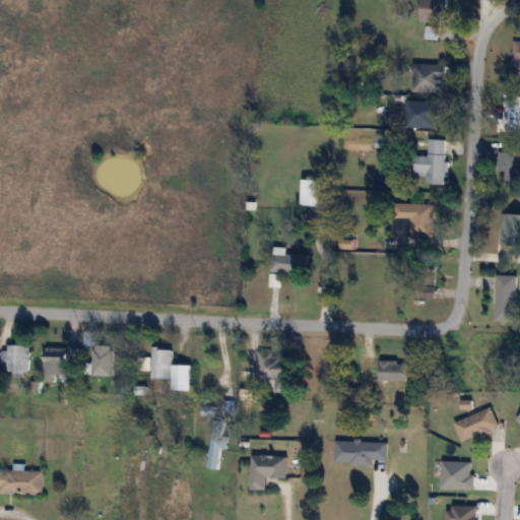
[(445,23),(447,0),(428,0),(426,21),(445,23)]
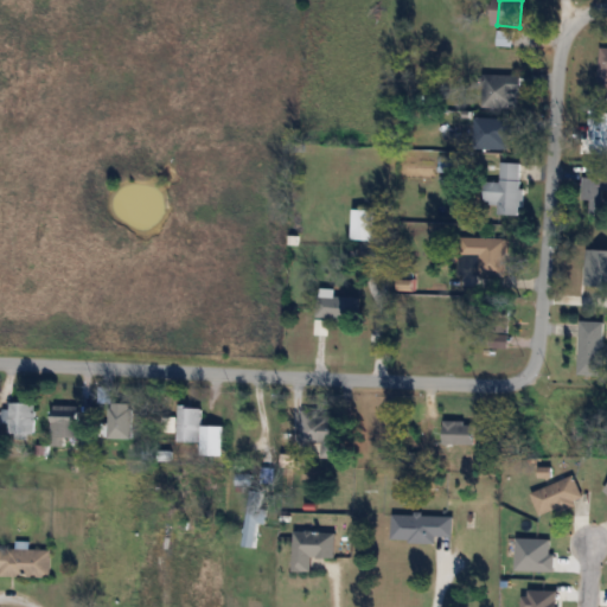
[(512,33),(498,33),(498,46),(511,46),(512,33)]
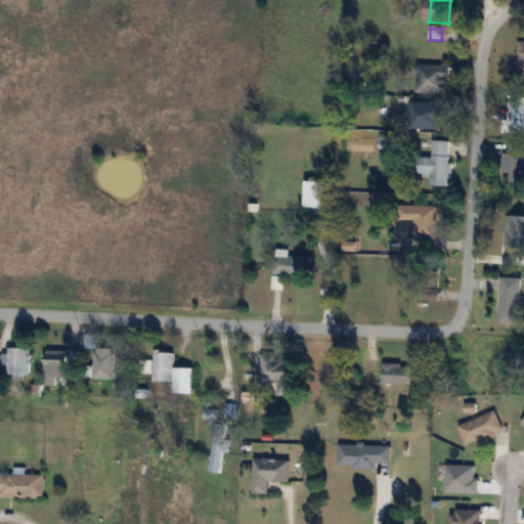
[(523,40),(517,41),(516,79),(523,79),(523,98),(512,98),(511,133),(523,133),(523,40)]
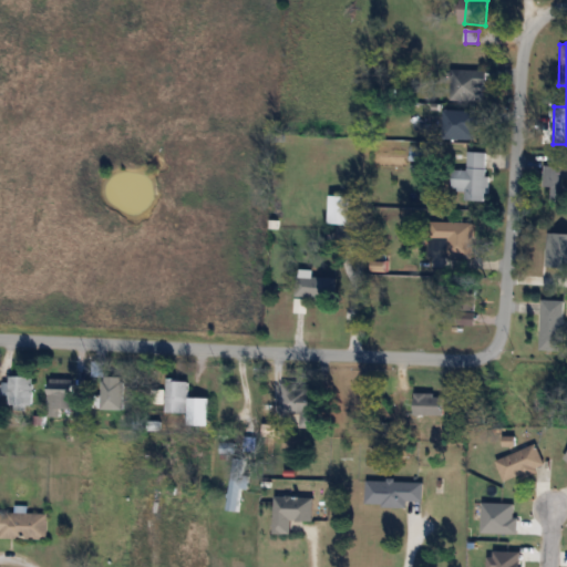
[(485,70),(449,70),(449,101),(485,101),(485,70)]
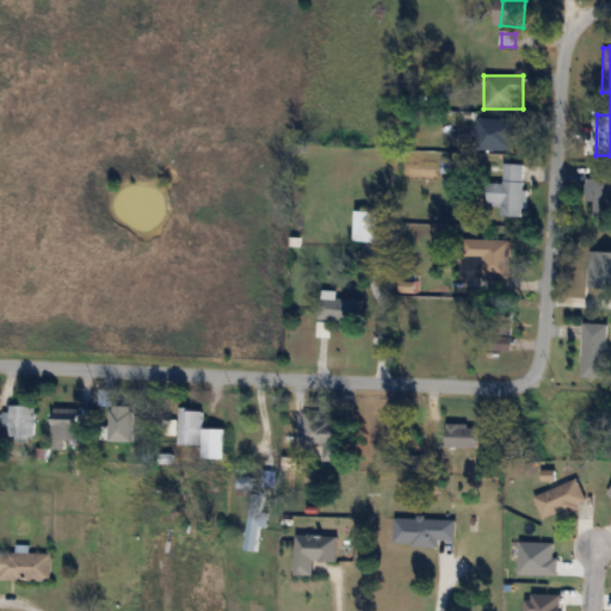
[(523,119),(480,119),(480,144),(523,144),(523,119)]
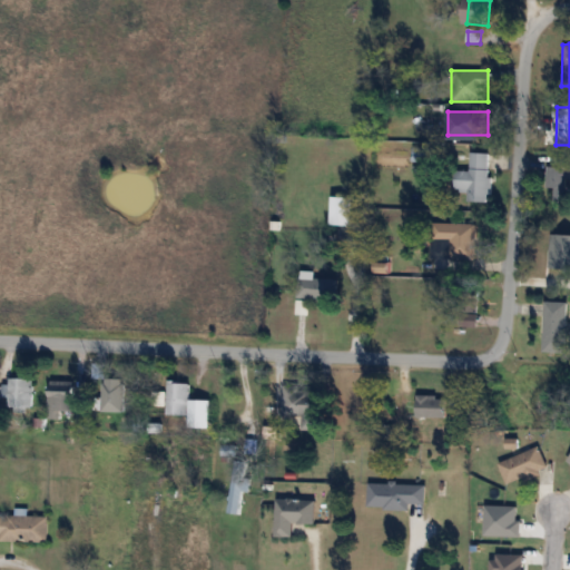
[(489,154),(470,154),(470,173),(455,173),(455,192),(468,192),(469,202),(490,202),(489,154)]
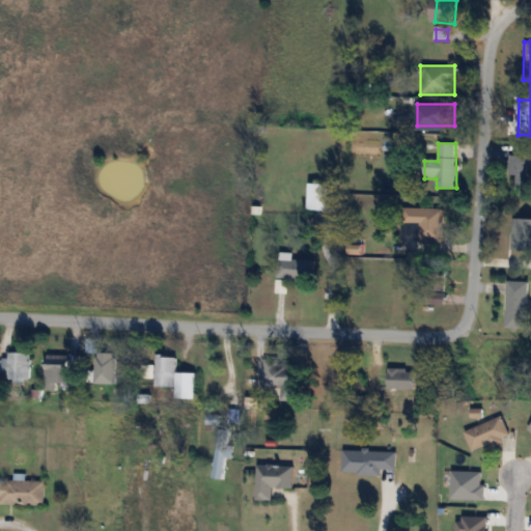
[(509,175),(515,175),(515,187),(527,188),(528,167),(530,167),(530,156),(509,156),(509,175)]
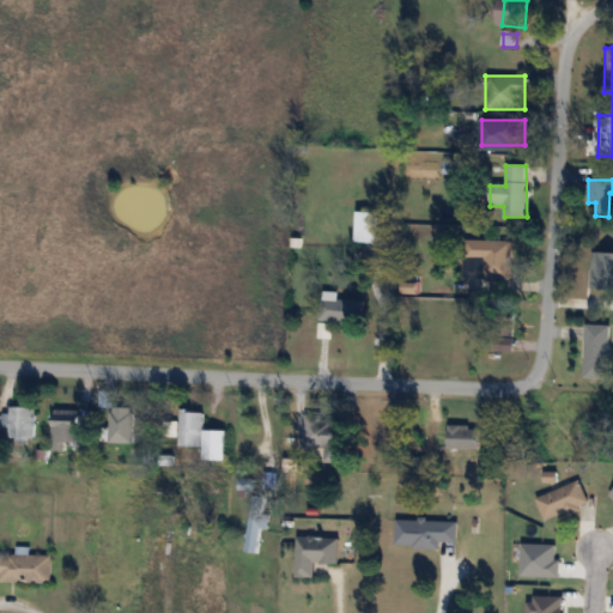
[(381,243),(381,211),(357,211),(357,243),(381,243)]
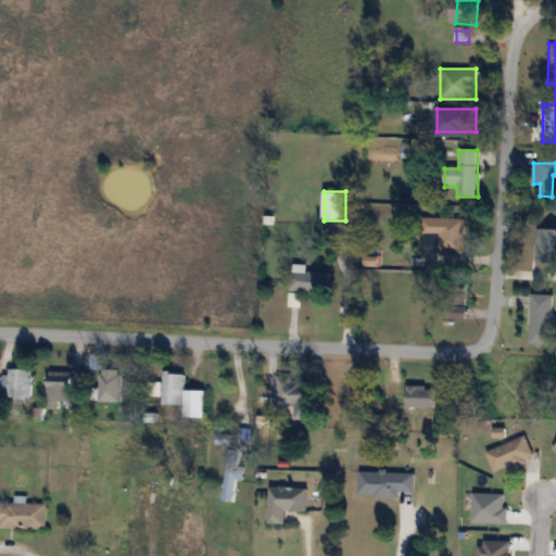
[(438,236),(438,253),(464,253),(464,218),(425,218),(425,236),(438,236)]
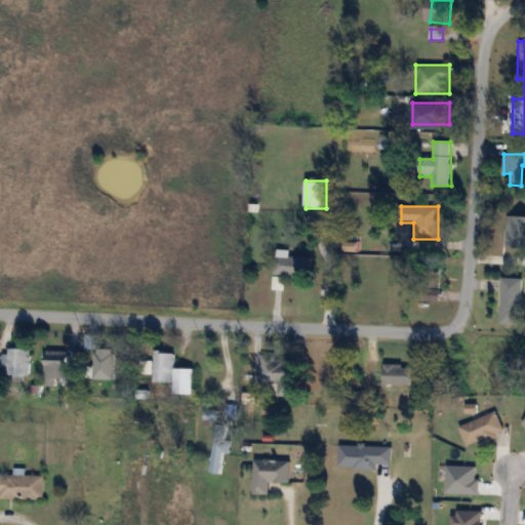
[(275,276),(312,276),(312,256),(275,256),(275,276)]
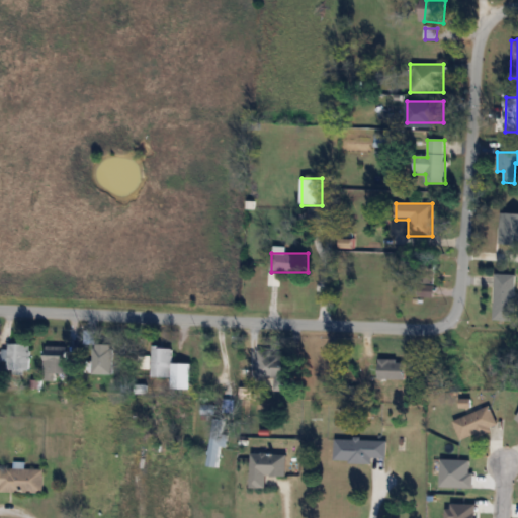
[(494,321),(515,321),(516,274),(495,274),(494,321)]
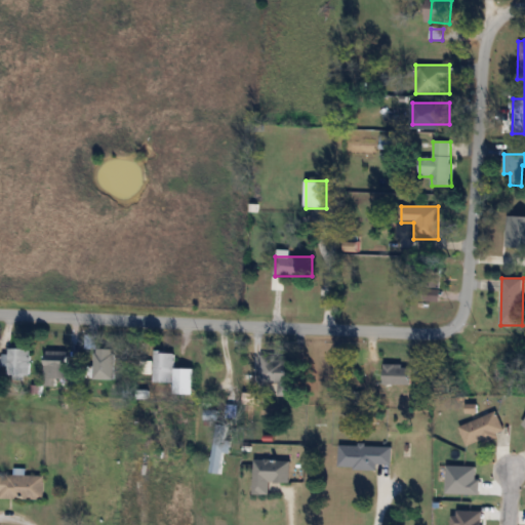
[(30,348),(9,348),(9,376),(30,376),(30,348)]
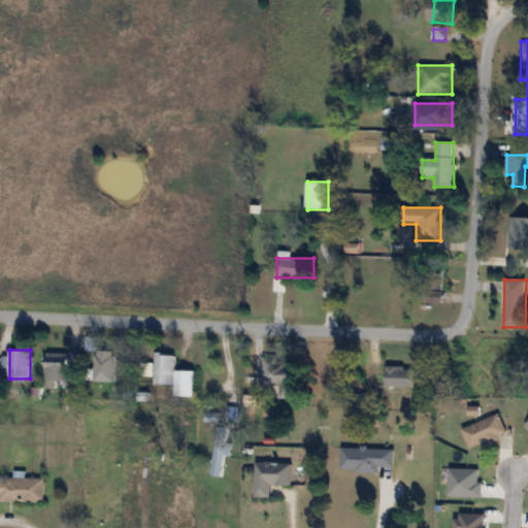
[(116,350),(92,350),(92,381),(116,381),(116,350)]
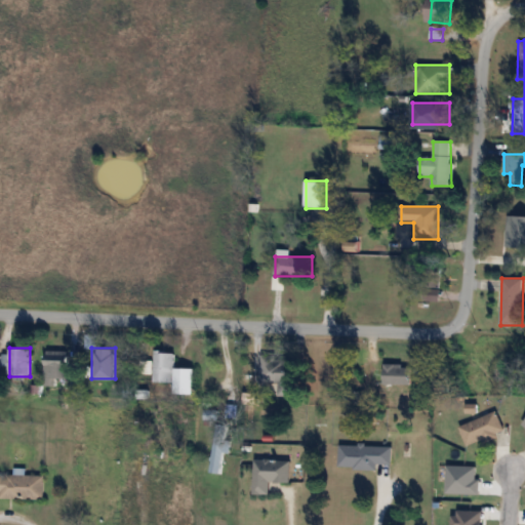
[(46,386),(56,386),(56,378),(69,378),(69,351),(46,351),(46,386)]
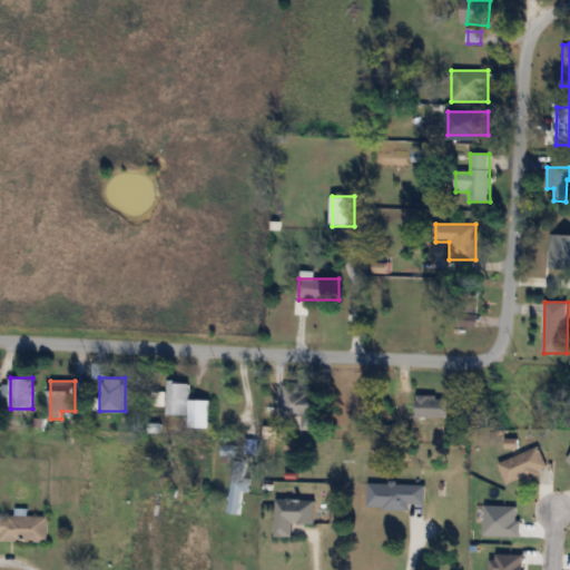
[(189,415),(189,381),(168,381),(168,415),(189,415)]
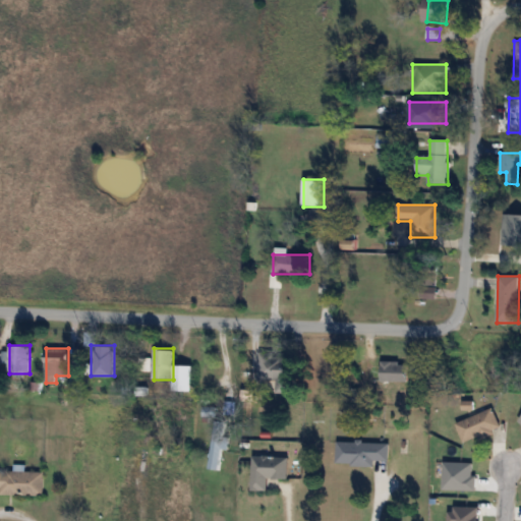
[(294,359),(275,359),(275,352),(259,352),(258,381),(277,381),(277,393),(294,393),(294,359)]
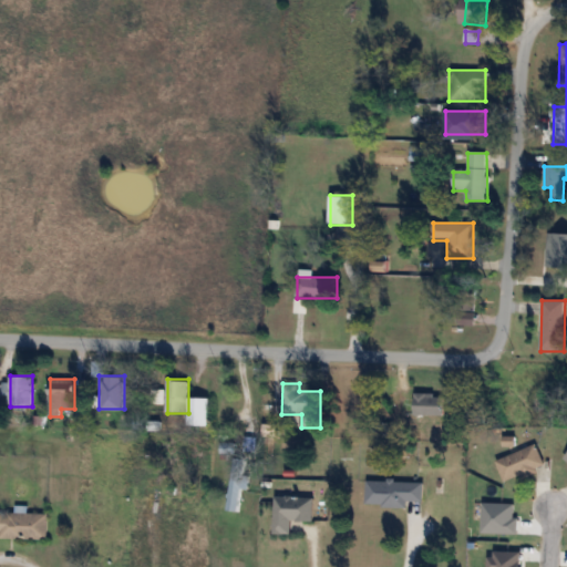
[(415,414),(445,414),(445,393),(415,393),(415,414)]
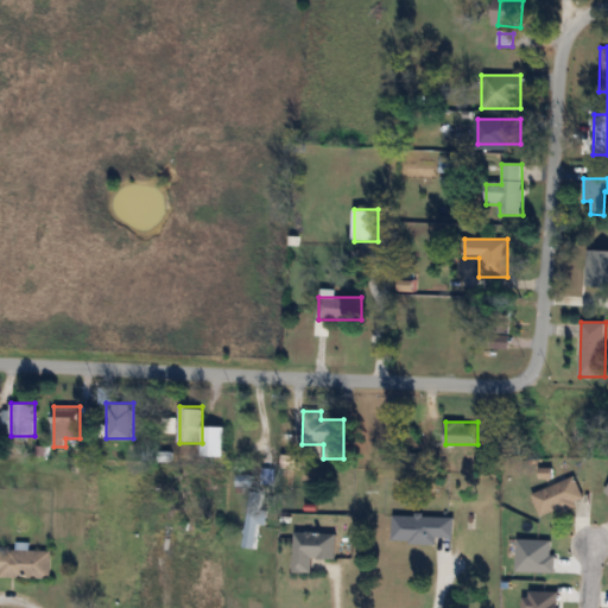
[(532,494),(543,519),(586,501),(574,475),(532,494)]
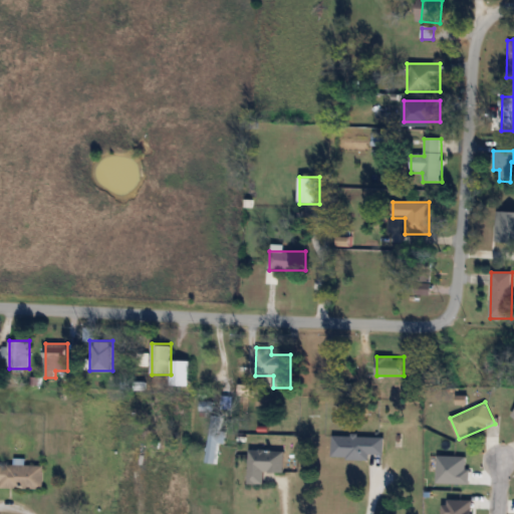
[(216,465),(220,444),(224,444),(226,431),(211,428),(205,463),(216,465)]
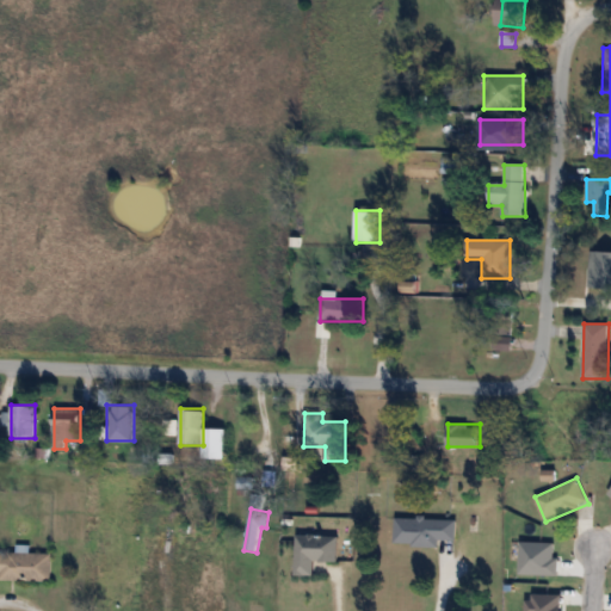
[(221,510),(176,510),(176,519),(221,519),(221,510)]
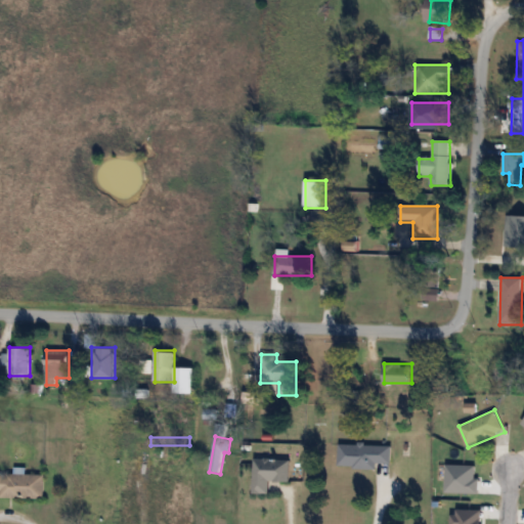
[(376,468),(376,463),(391,463),(392,445),(339,444),(339,467),(376,468)]
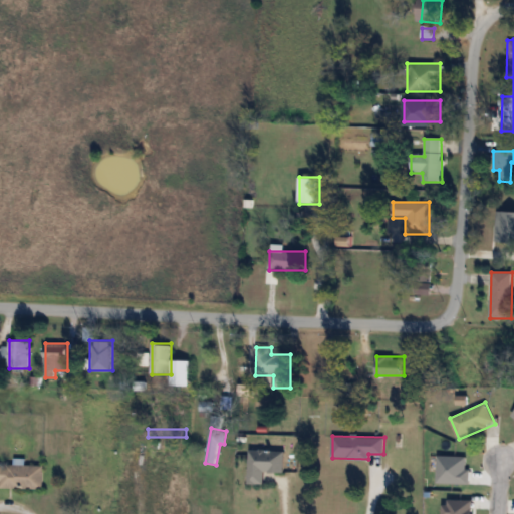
[(249,484),(265,484),(265,473),(285,473),(285,450),(249,450),(249,484)]
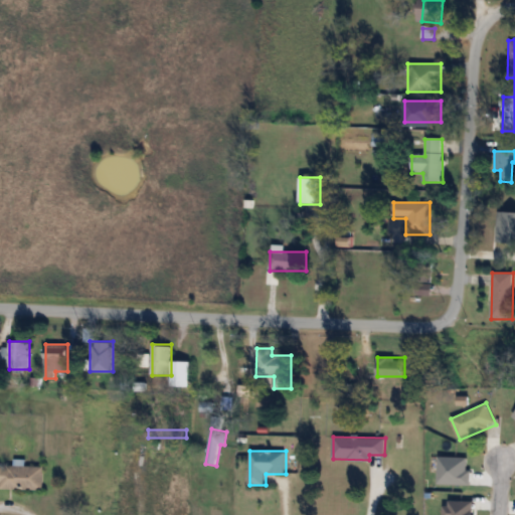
[(0,489),(43,489),(43,466),(0,466),(0,484),(0,489)]
